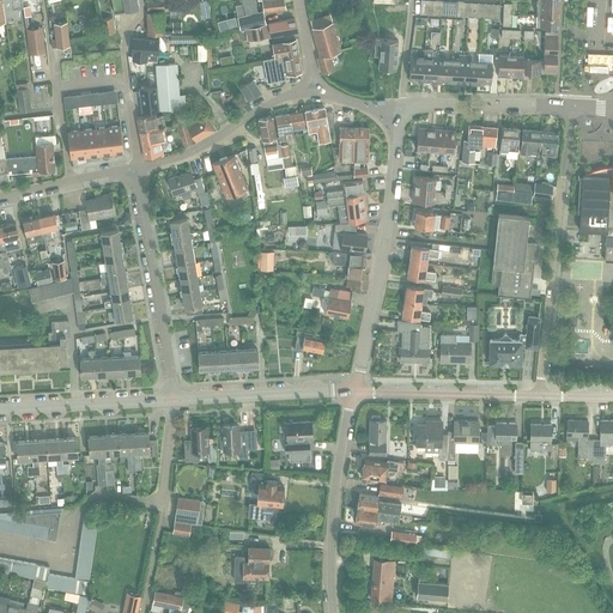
[(20,0),(1,0),(5,17),(5,18),(6,20),(20,18),(18,8),(23,7),(20,0)]
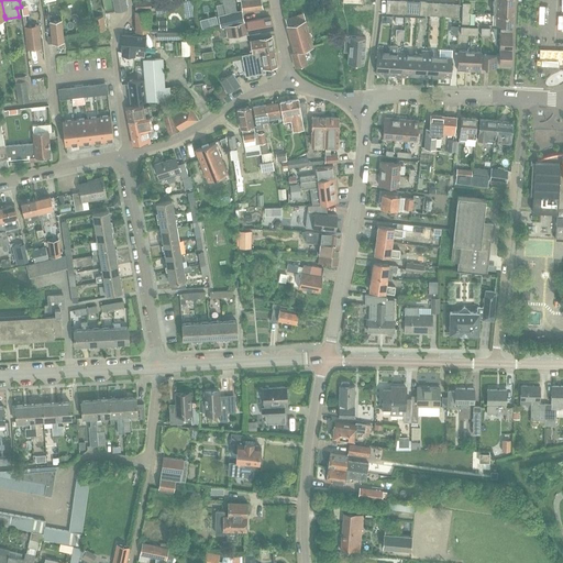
[(102,0),(106,12),(127,8),(124,0),(102,0)]
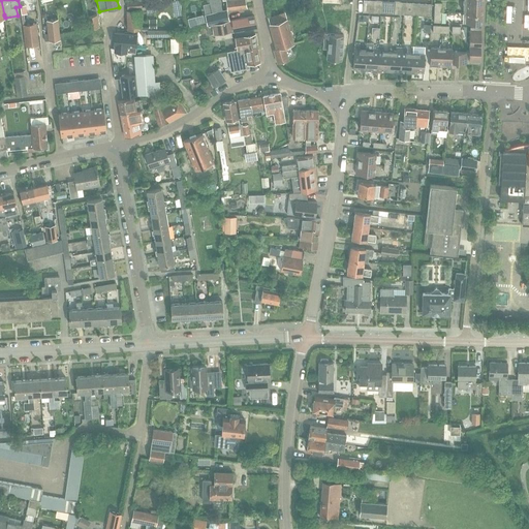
[(141,0),(137,0),(126,1),(127,9),(143,7),(141,0)]
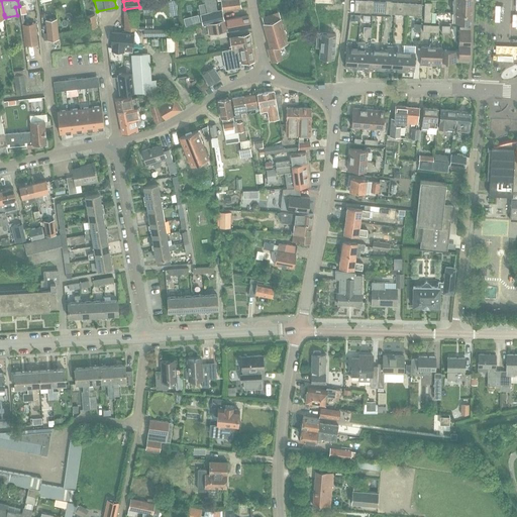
[(217,9),(214,0),(204,0),(207,11),(217,9)]
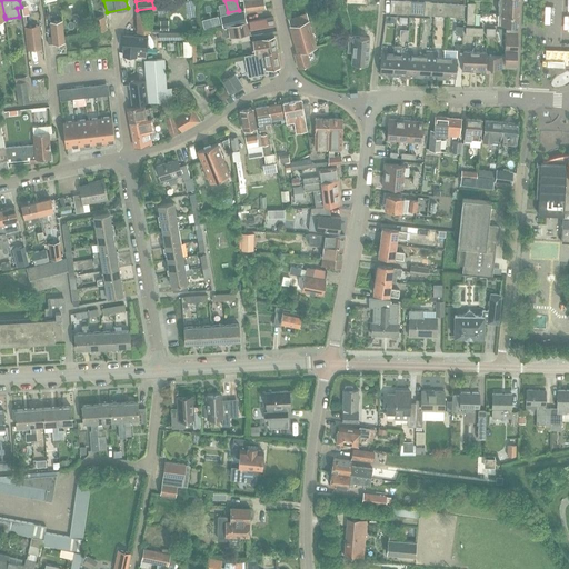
[(263,0),(243,0),(246,10),(265,8),(263,0)]
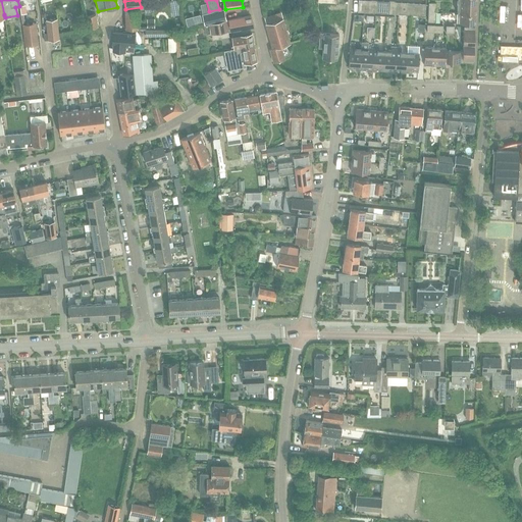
[(475,23),(475,0),(457,0),(457,23),(475,23)]
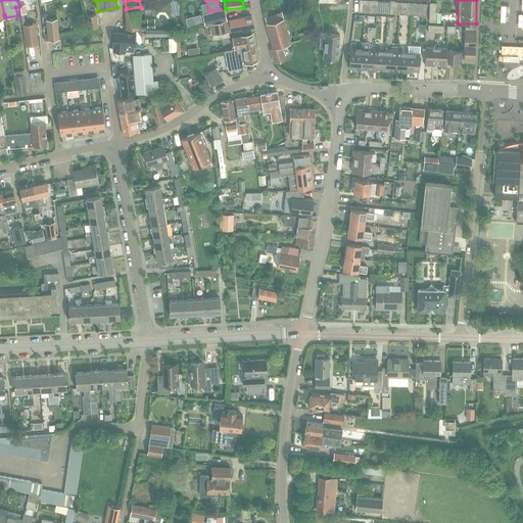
[(436,12),(436,3),(429,3),(429,21),(436,22),(440,22),(441,12),(436,12)]
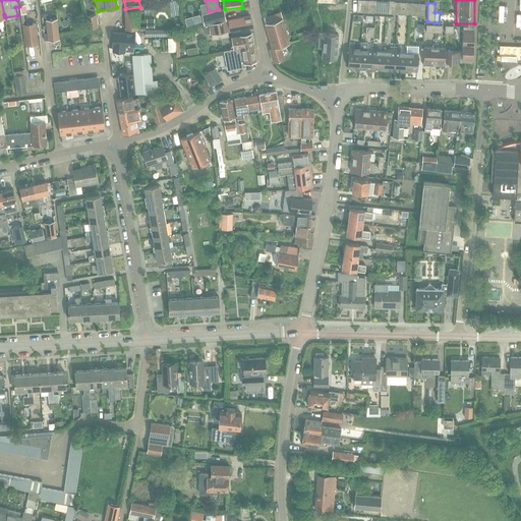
[(224,9),(203,14),(205,24),(226,19),(224,9)]
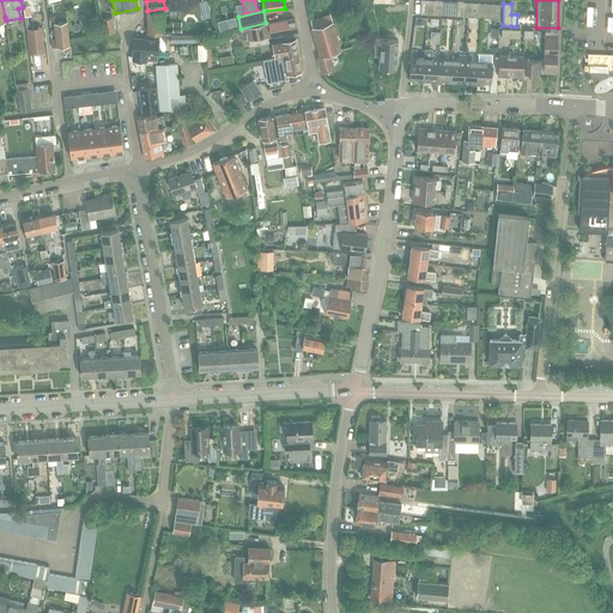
[(163,34),(162,12),(146,12),(147,35),(163,34)]
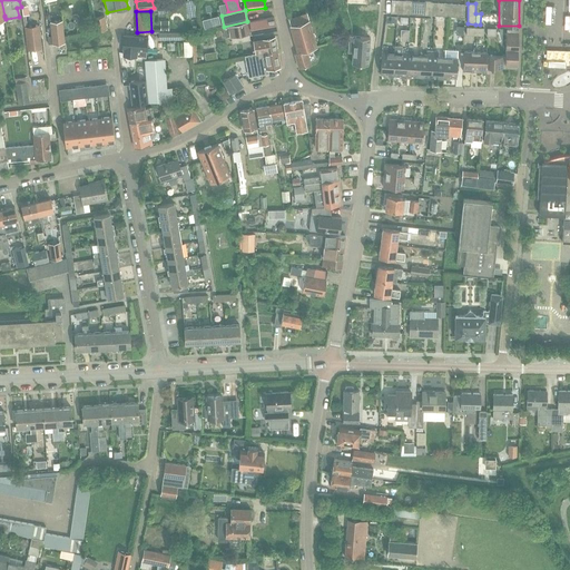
[(104,16),(92,18),(96,31),(107,29),(104,16)]
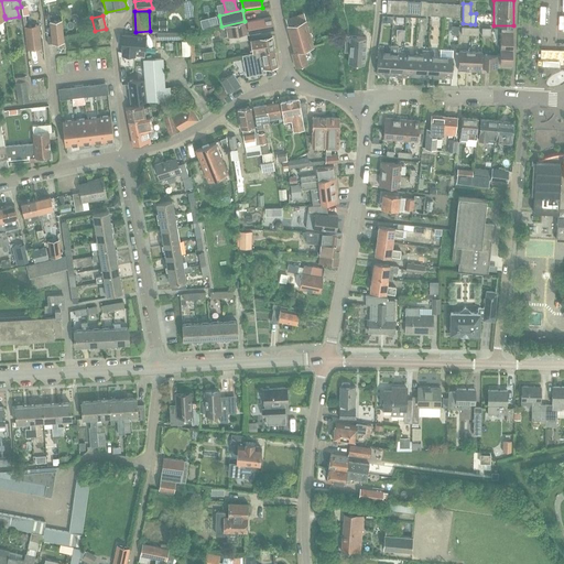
[(396,15),(394,25),(403,26),(403,17),(396,15)]
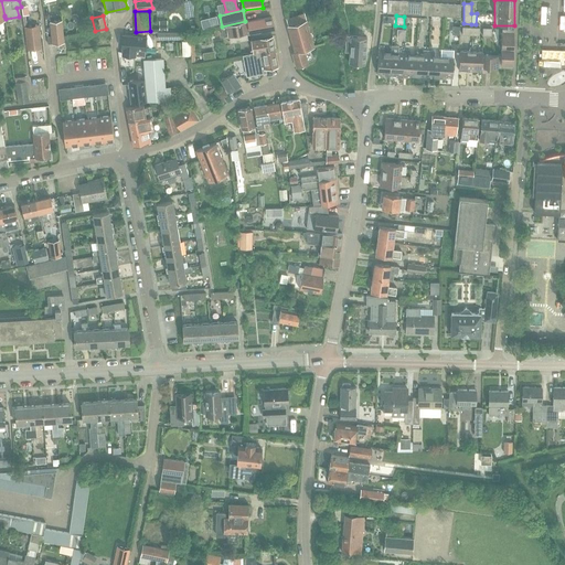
[(251,33),(274,29),(272,18),(248,21),(251,33)]
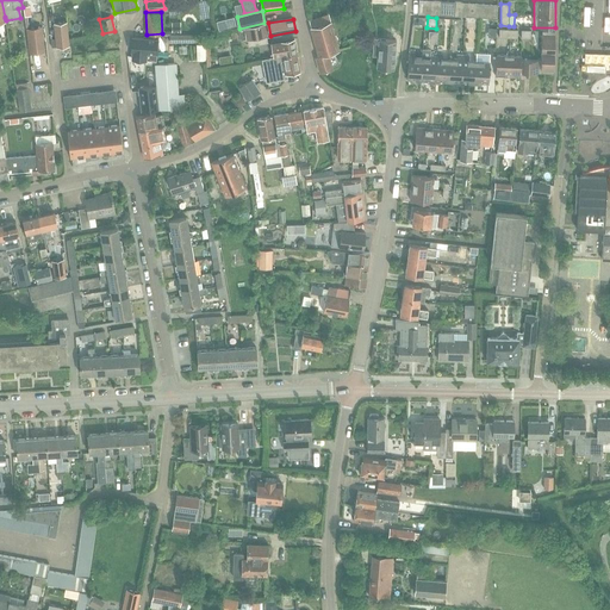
[(54,23),(56,47),(69,45),(67,22),(54,23)]
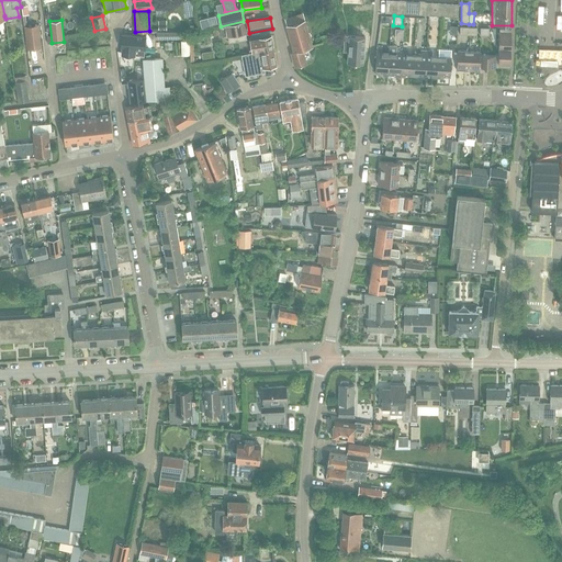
[(86,20),(78,22),(80,30),(88,26),(86,20)]
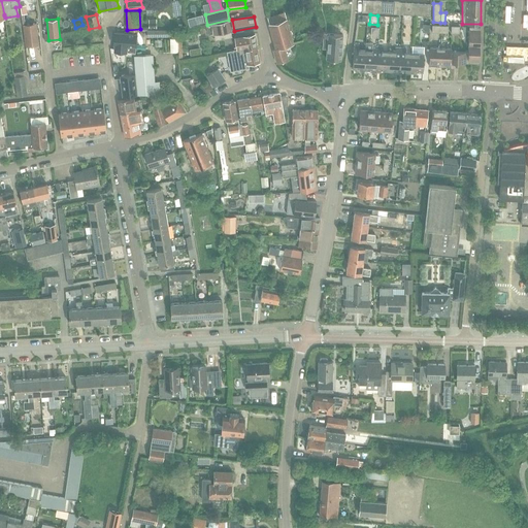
[(272,50),(276,64),(288,61),(284,46),(293,43),(287,20),(268,24),(275,48),(272,50)]
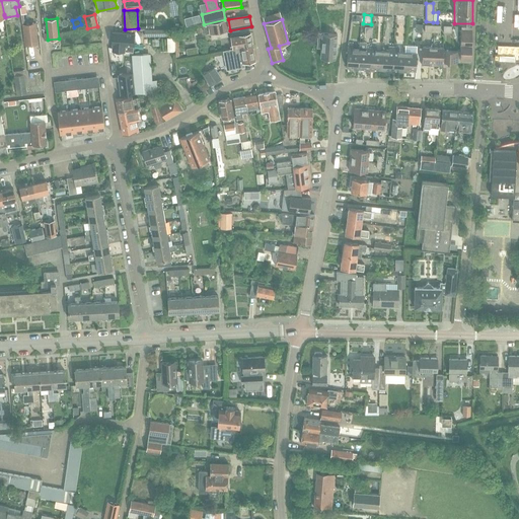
[(228,31),(227,28),(226,20),(221,20),(209,23),(208,24),(210,34),(211,34),(211,39),(228,36),(227,31),(228,31)]
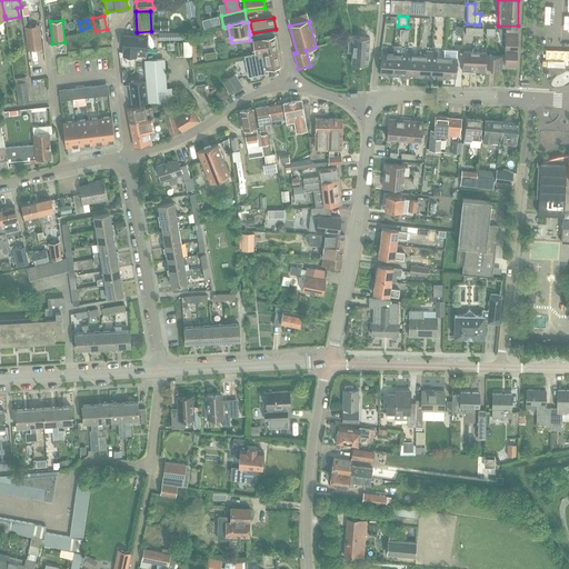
[(41,47),(38,26),(25,27),(28,49),(41,47)]
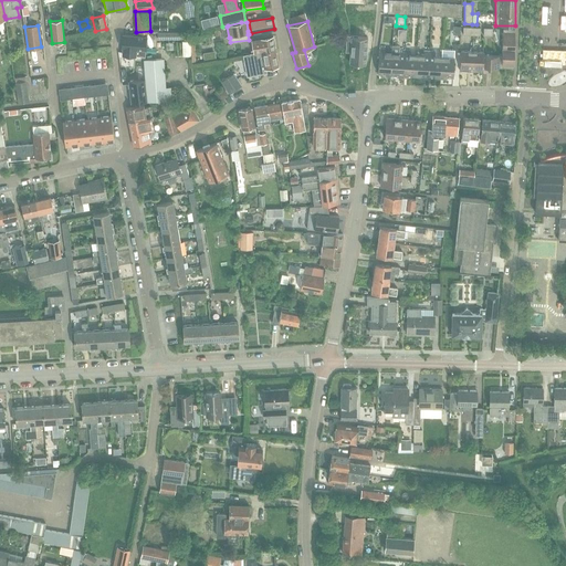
[(503,29),(502,46),(514,48),(515,29),(503,29)]
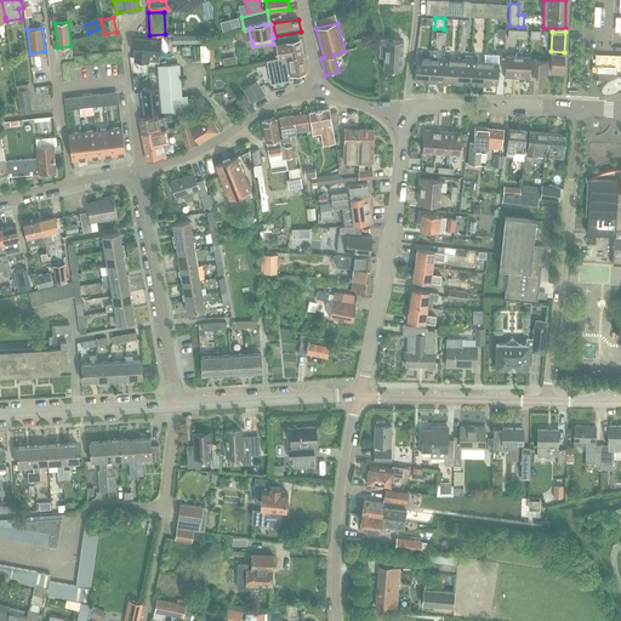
[(134,38),(132,53),(135,53),(134,58),(158,61),(159,40),(134,38)]
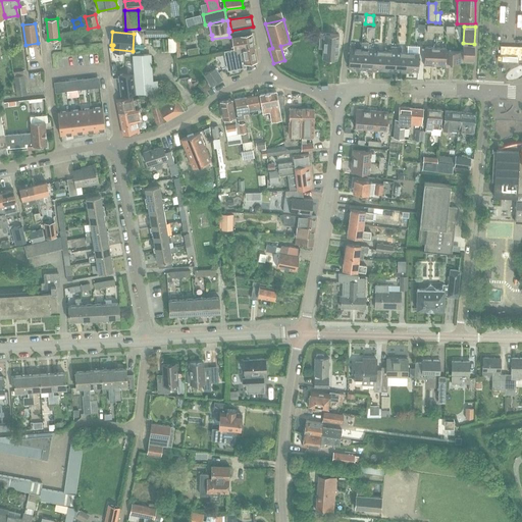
[(320,33),(319,47),(323,47),(322,58),(336,59),(338,34),(324,34),(324,33),(320,33)]
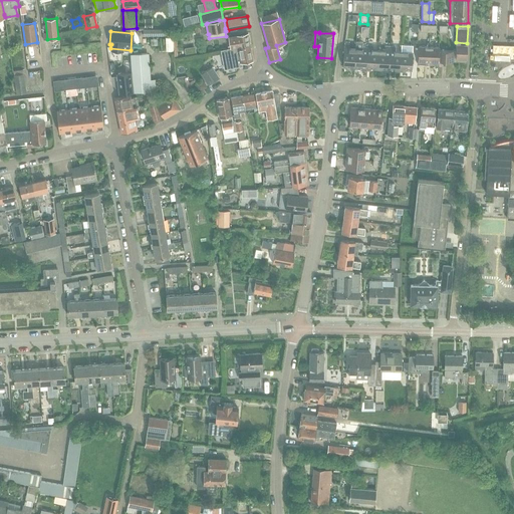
[(230,46),(227,46),(228,48),(238,46),(249,45),(247,33),(228,37),(230,46)]
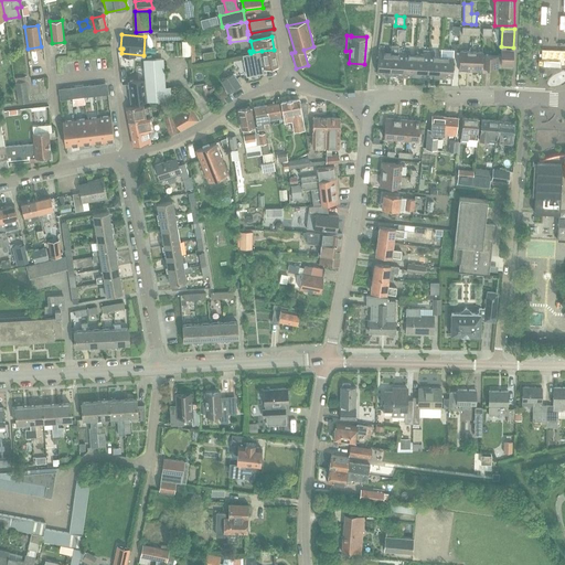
[(404,50),(398,49),(398,46),(391,46),(391,54),(390,73),(397,74),(397,76),(402,76),(404,50)]
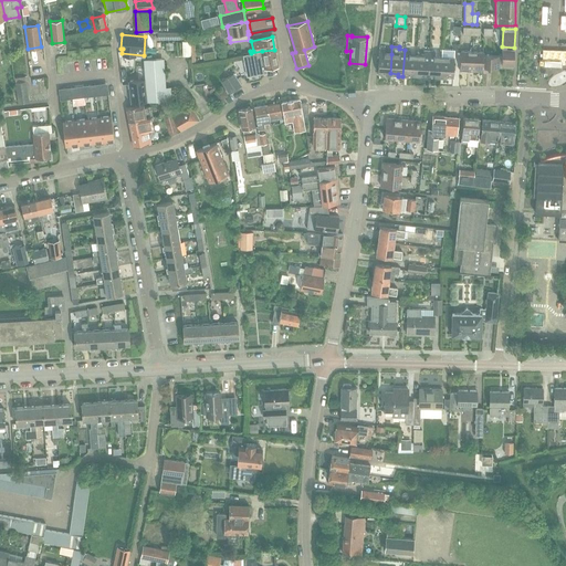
[(502,46),(502,67),(513,69),(514,48),(502,46)]
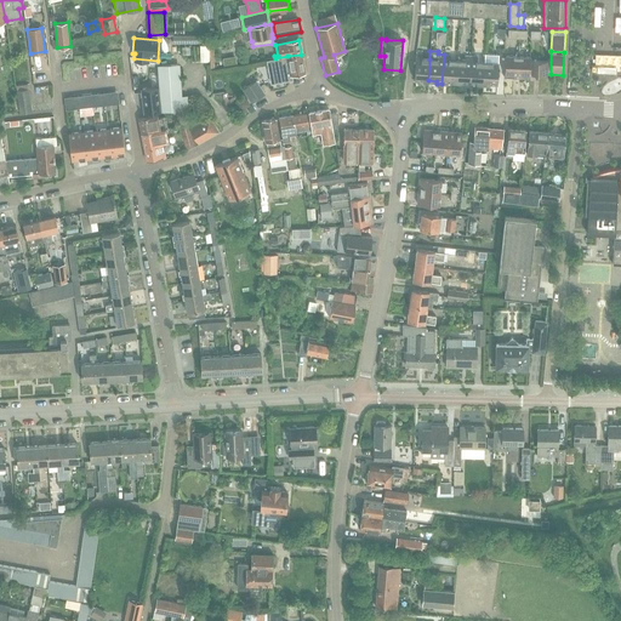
[(428,80),(429,60),(422,58),(422,53),(416,52),(415,80),(428,80)]
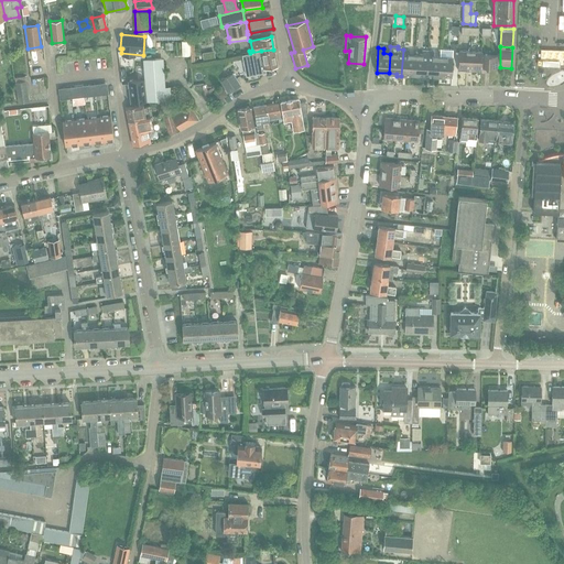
[(250,53),(242,55),(247,75),(266,72),(266,68),(277,66),(273,50),(261,51),(250,53)]
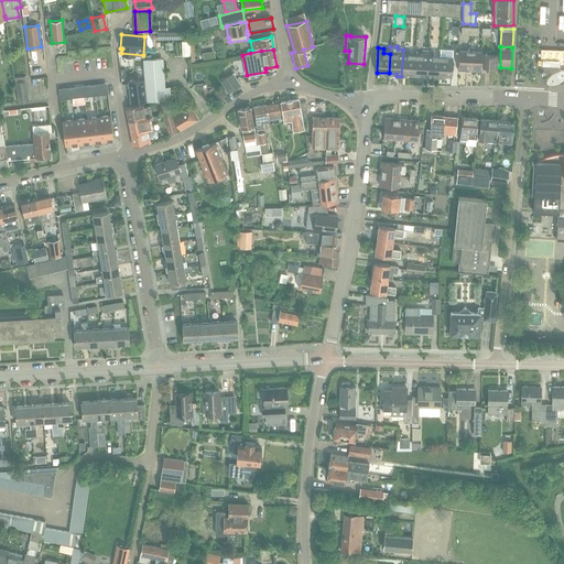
[(414,75),(415,55),(408,54),(409,50),(403,50),(401,76),(408,76),(408,74),(414,75)]
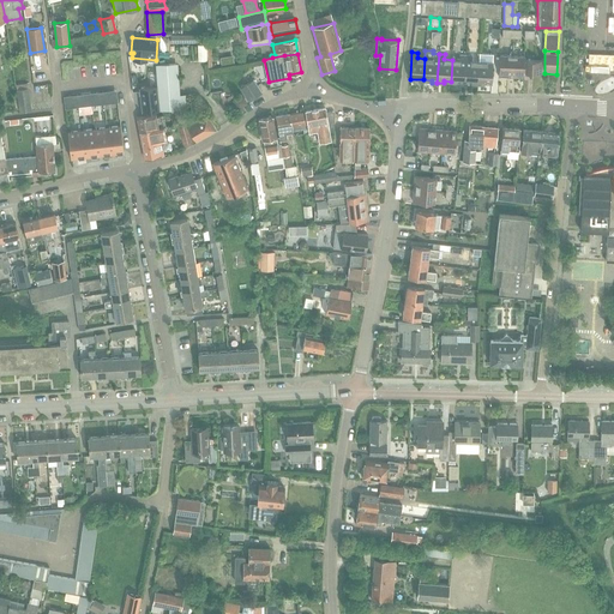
[(464,84),(465,55),(459,55),(459,60),(452,60),(451,82),(458,82),(458,84),(464,84)]
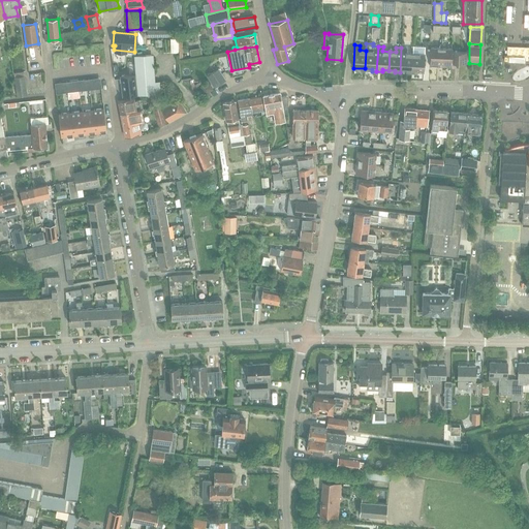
[(411,71),(412,53),(406,53),(406,48),(401,48),(400,72),(405,73),(405,71),(411,71)]
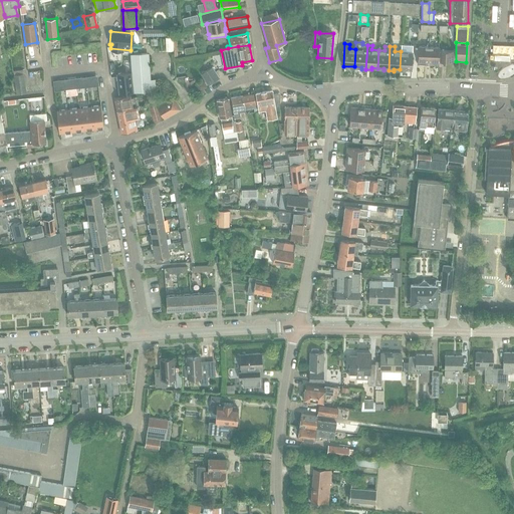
[(428,64),(429,47),(418,46),(418,64),(428,64)]
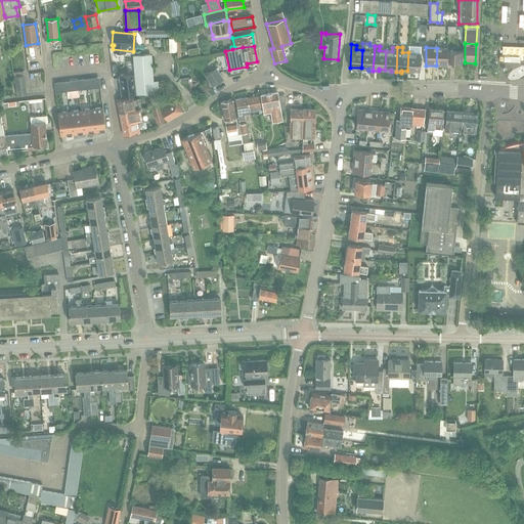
[(408,52),(407,71),(419,72),(420,48),(416,48),(415,52),(408,52)]
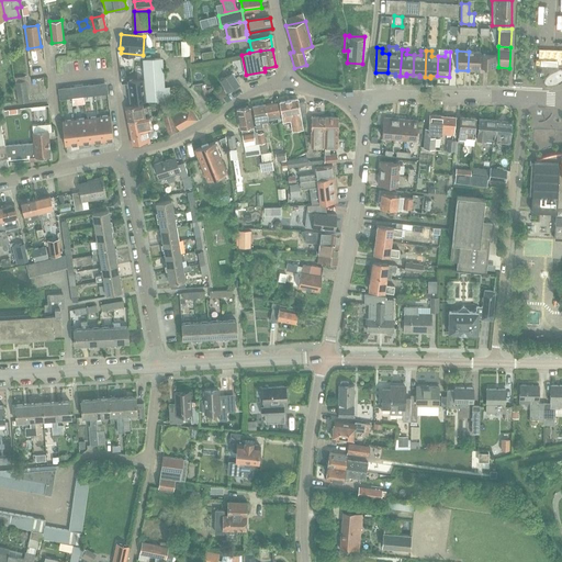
[(480,52),(469,52),(468,70),(480,71),(480,55),(480,52)]
